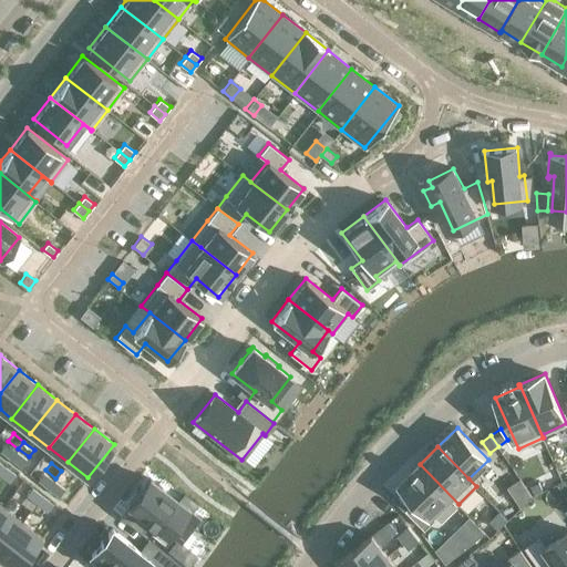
[(420,464),(400,483),(415,500),(405,509),(425,529),(436,518),(432,515),(450,497),(457,505),(459,504),(420,464)]
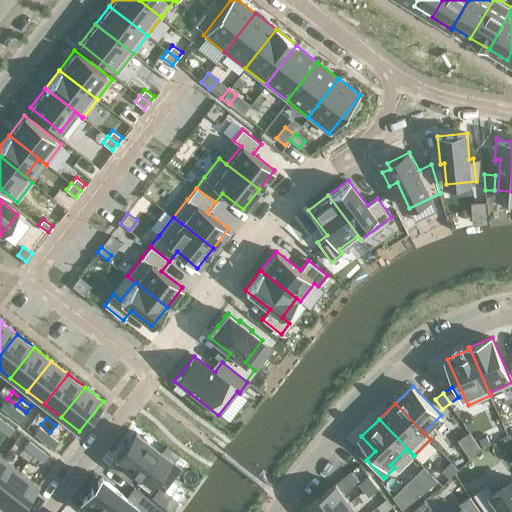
[(55,425),(50,432),(60,439),(65,433),(55,425)]
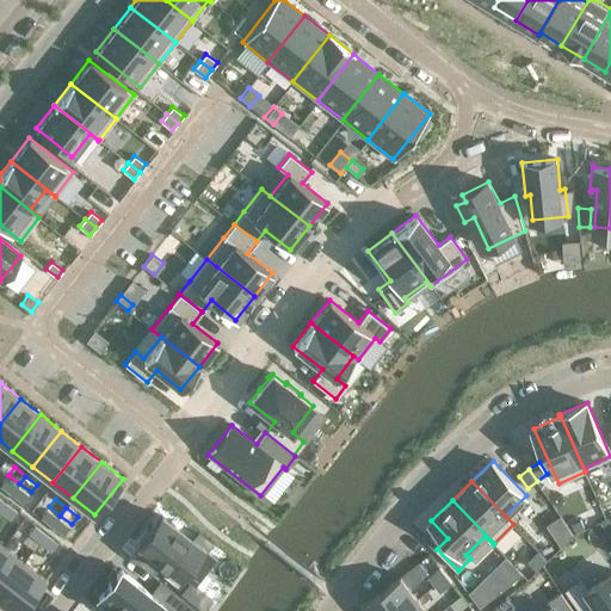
[(161,514),(137,544),(165,566),(159,574),(178,588),(185,579),(180,575),(203,547),(161,514)]
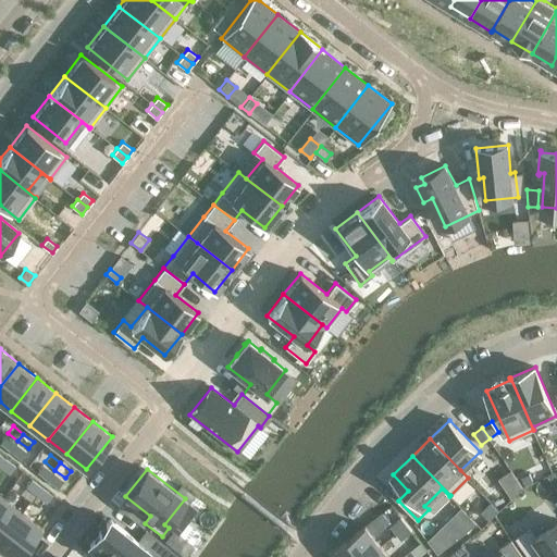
[(523,487),(511,470),(499,479),(511,498),(523,487)]
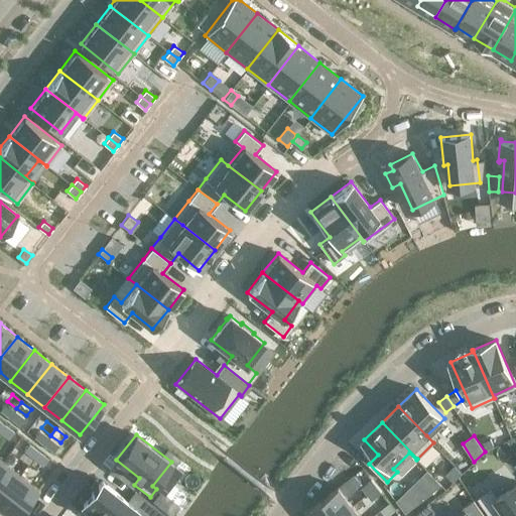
[(490,439),(483,442),(487,449),(494,446),(490,439)]
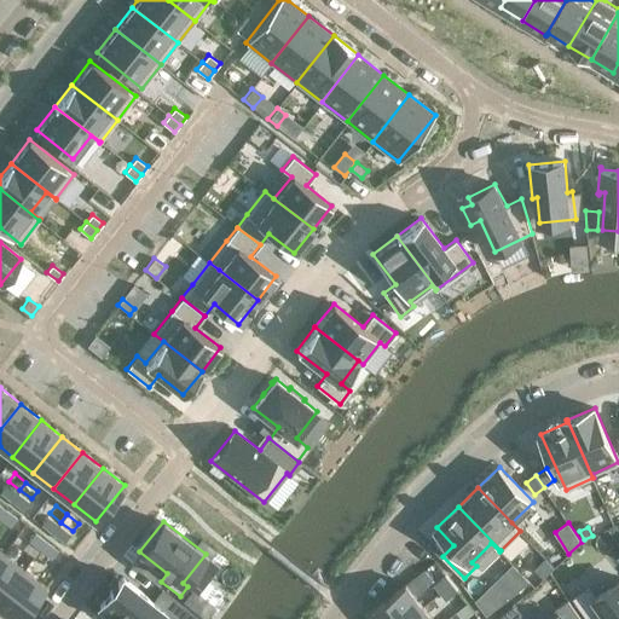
[(27,543),(21,550),(32,560),(38,551),(27,543)]
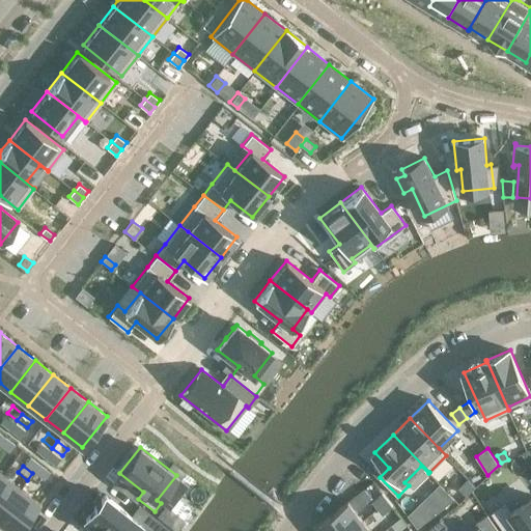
[(32,473),(27,480),(37,487),(43,481),(32,473)]
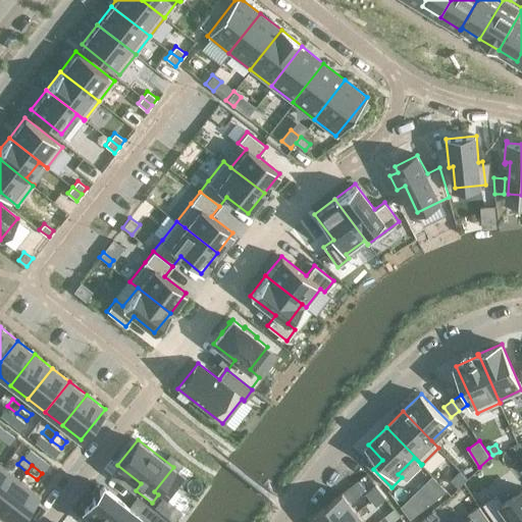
[(3,466),(0,470),(0,506),(20,479),(3,466)]
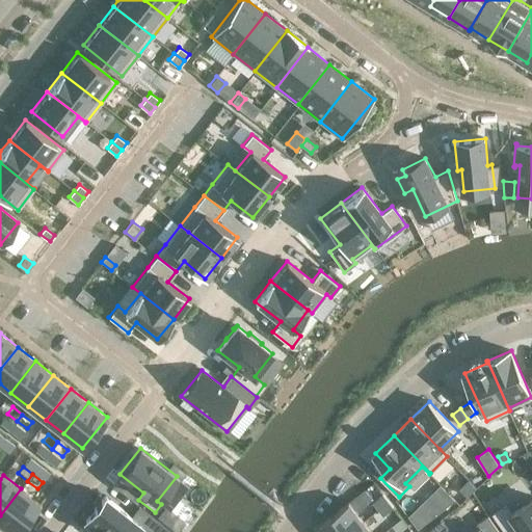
[(469,480),(459,488),(467,496),(476,487),(469,480)]
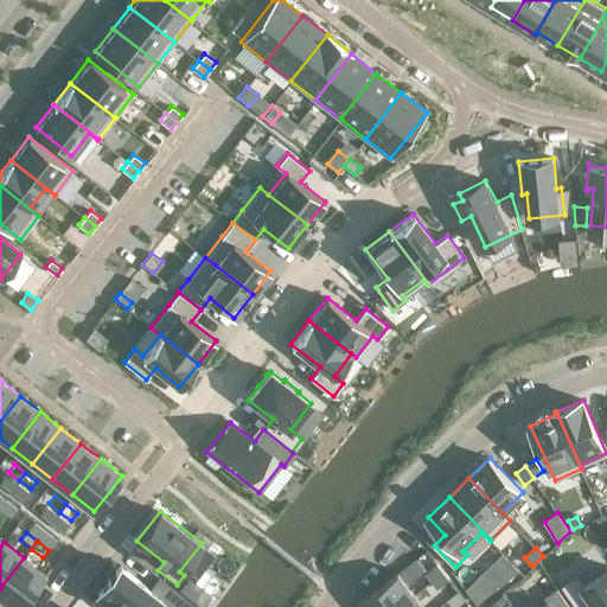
[(24,557),(0,588),(0,596),(13,606),(19,606),(45,574),(24,557)]
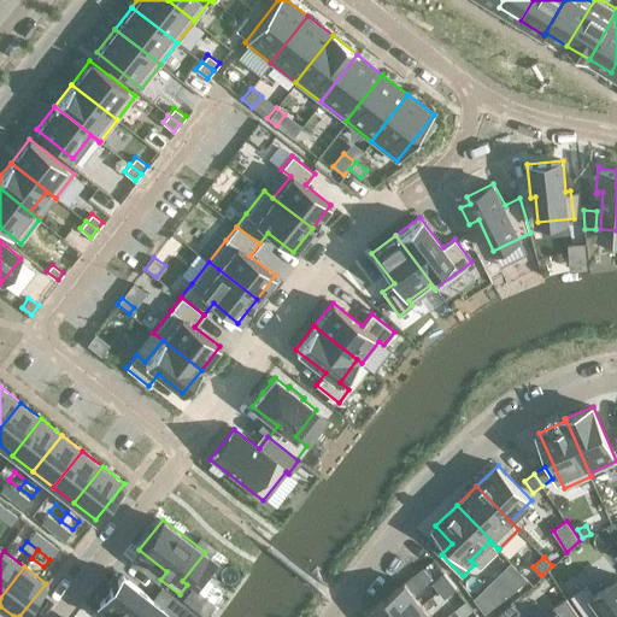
[(121,574),(99,603),(117,616),(166,616),(170,612),(121,574)]
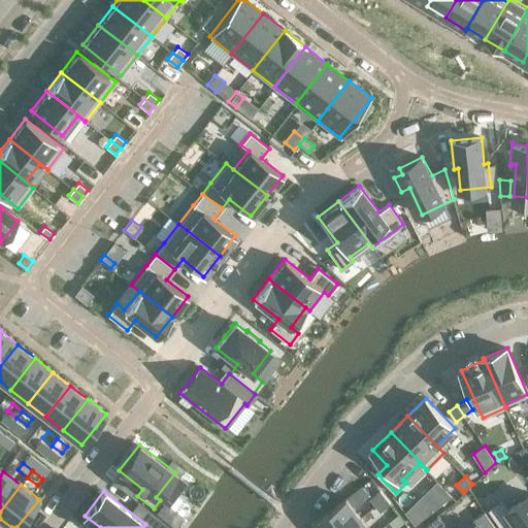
[(381,491),(370,498),(375,504),(386,497),(381,491)]
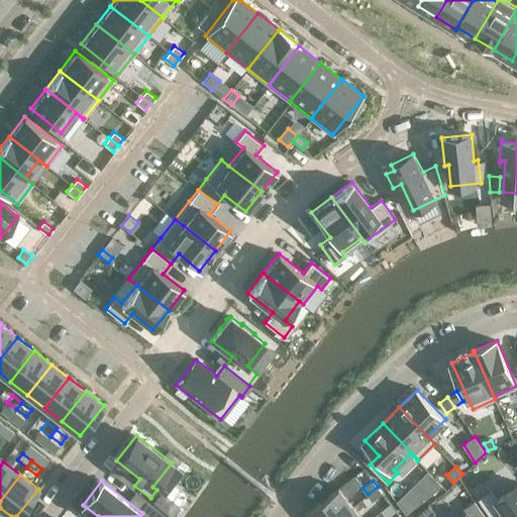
[(492,491),(480,499),(492,516),(498,516),(505,512),(508,516),(516,516),(516,485),(498,499),(492,491)]
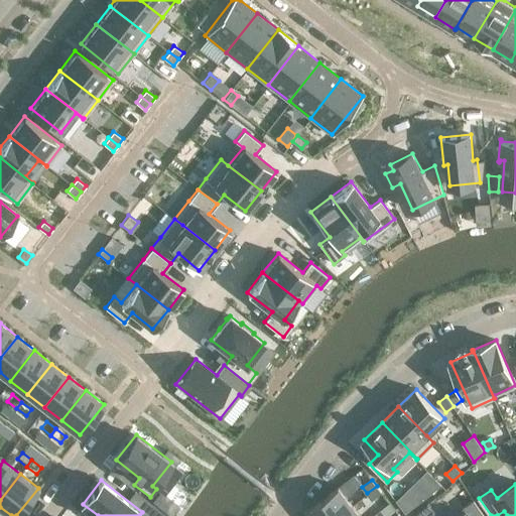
[(339,486),(308,510),(312,515),(338,515),(353,504),(339,486)]
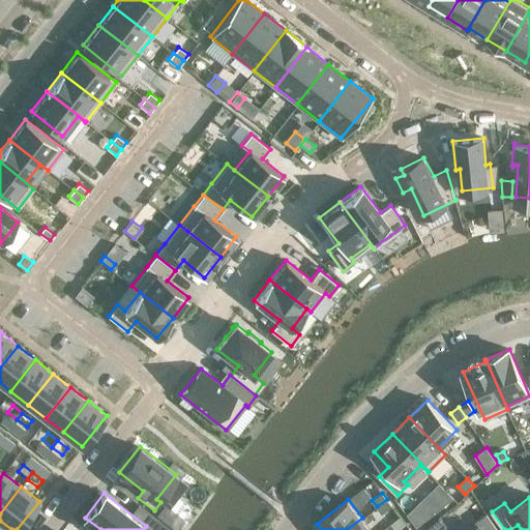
[(387,499),(377,506),(382,513),(392,505),(387,499)]
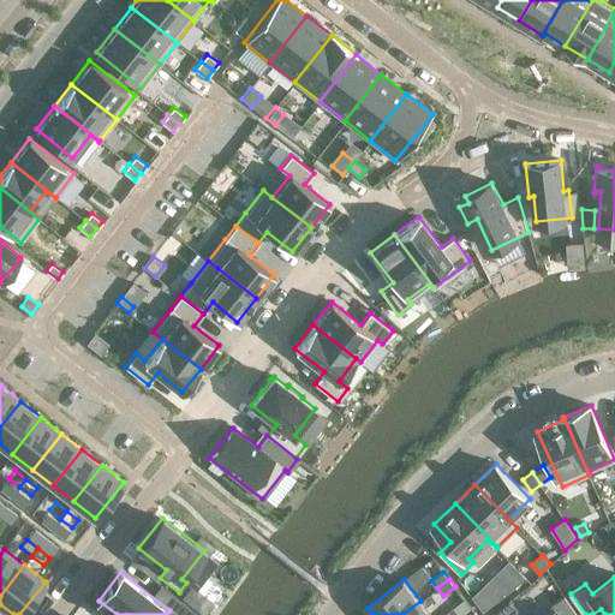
[(488,592),(477,602),(484,610),(495,602),(488,592)]
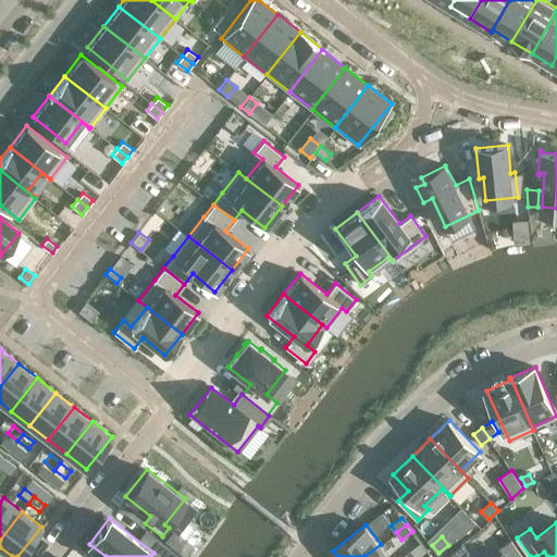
[(503,553),(497,556),(523,556),(511,540),(499,548),(503,553)]
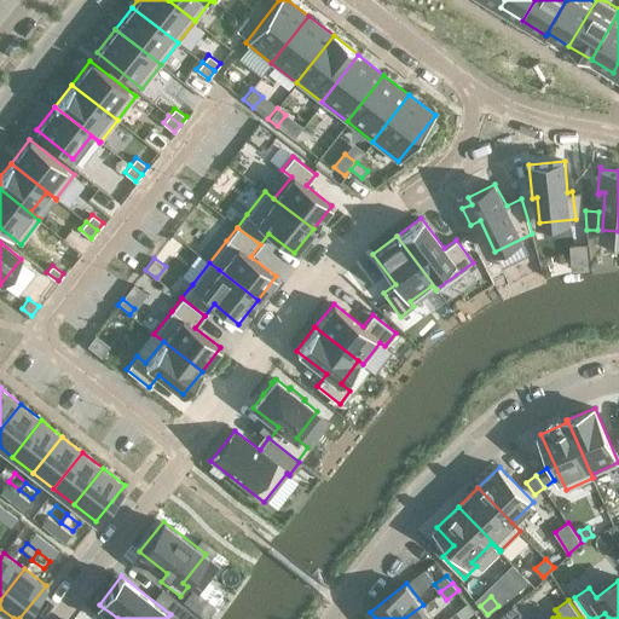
[(468,603),(457,612),(463,618),(466,618),(475,612),(468,603)]
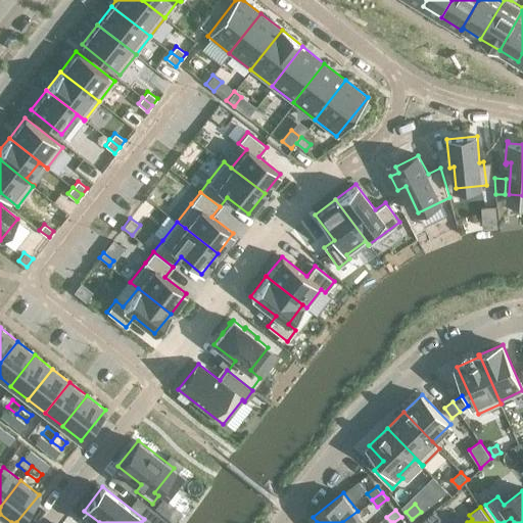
[(367,522),(358,511),(342,522),(367,522)]
